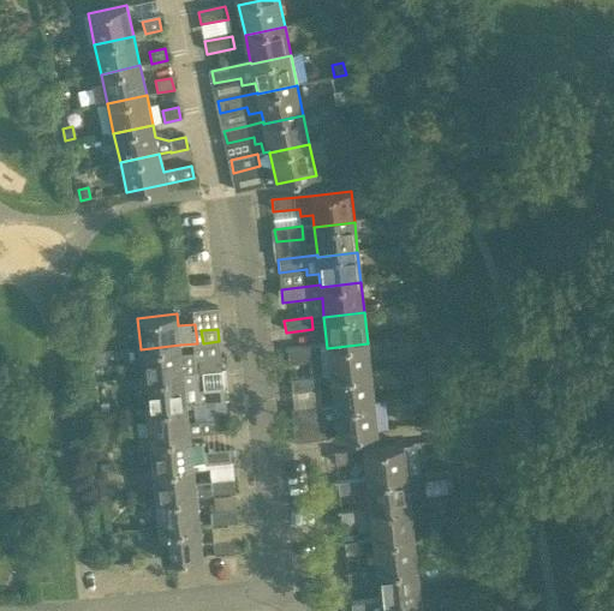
[(103,353),(102,342),(91,343),(93,354),(103,353)]
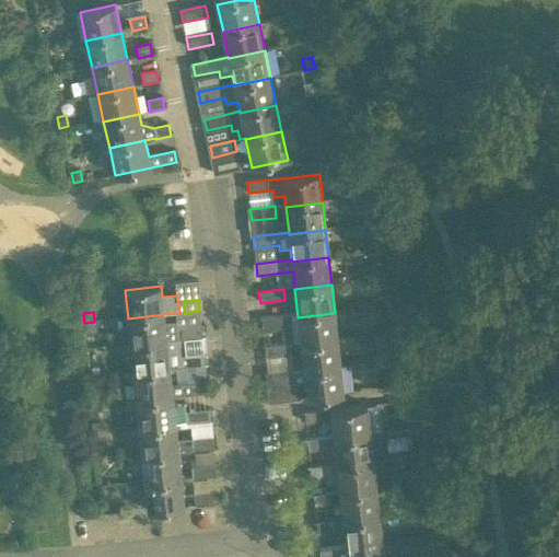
[(337,339),(335,313),(298,317),(301,344),(337,339)]
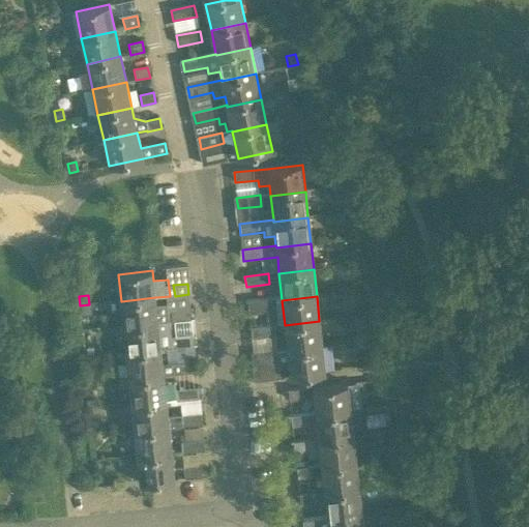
[(156,309),(155,297),(121,301),(124,327),(158,323),(158,324),(190,321),(189,310),(167,312),(166,308),(156,309)]
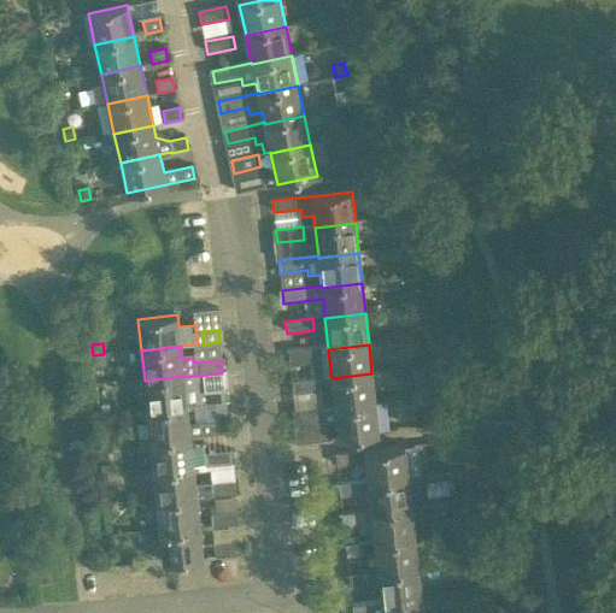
[(288,352),(289,364),(317,361),(316,348),(288,352)]
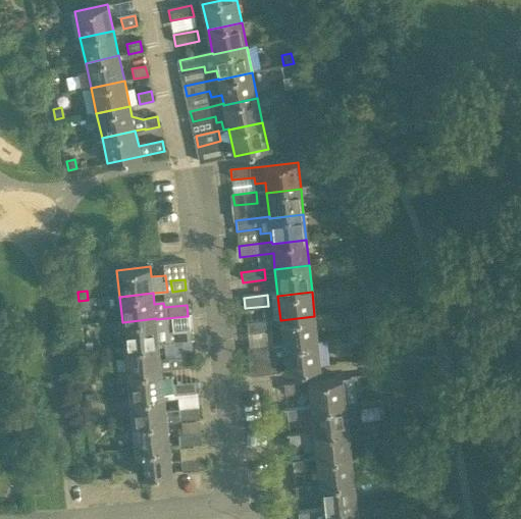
[(89,302),(79,302),(79,311),(89,311),(89,302)]
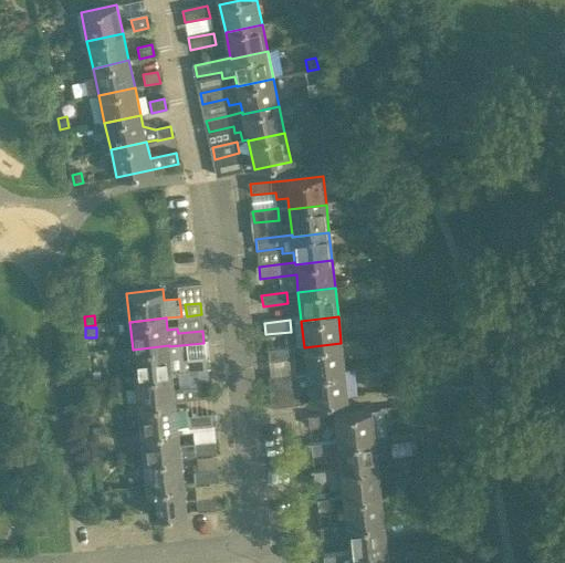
[(304,347),(306,374),(306,375),(344,372),(341,343),(304,347)]
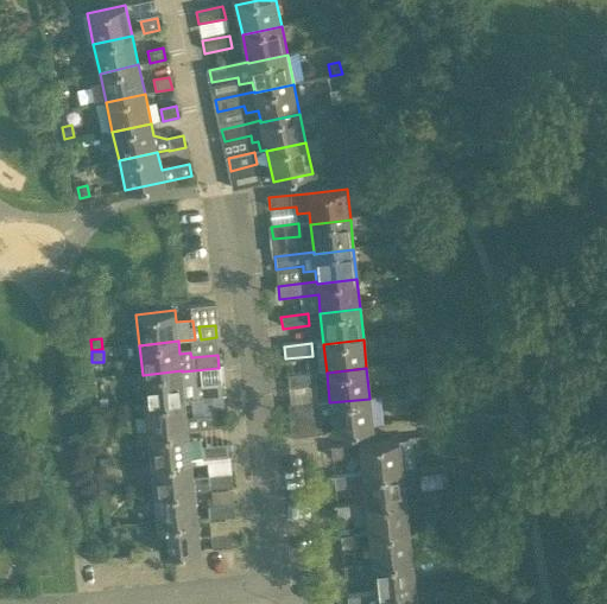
[(143,375),(145,405),(185,401),(222,398),(221,385),(196,387),(195,381),(183,382),(182,372),(182,370),(143,375)]
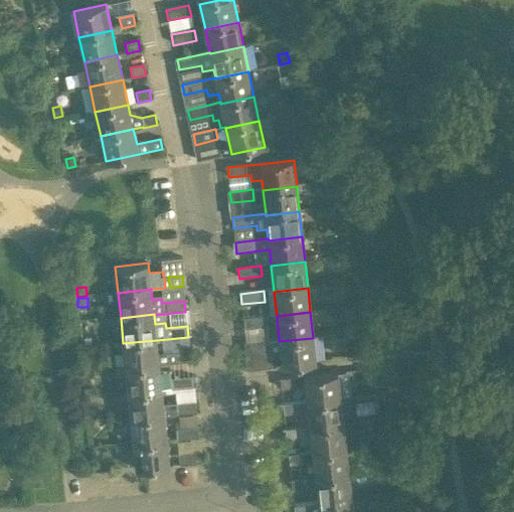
[(243,319),(244,329),(268,326),(267,316),(243,319)]
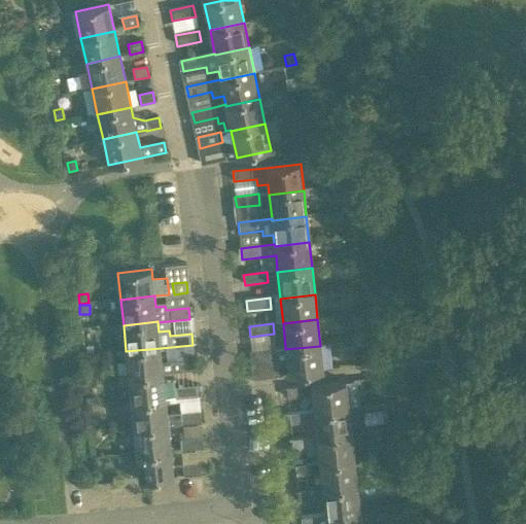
[(349,335),(350,343),(359,342),(358,334),(349,335)]
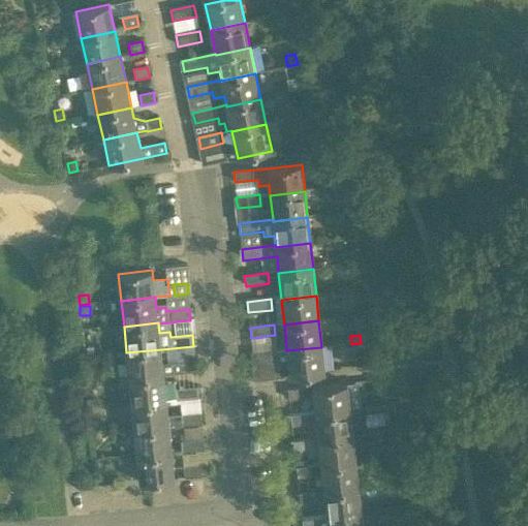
[(324,373),(321,347),(286,350),(286,349),(276,350),(253,353),(254,364),(277,362),(288,366),(289,377),(324,373)]
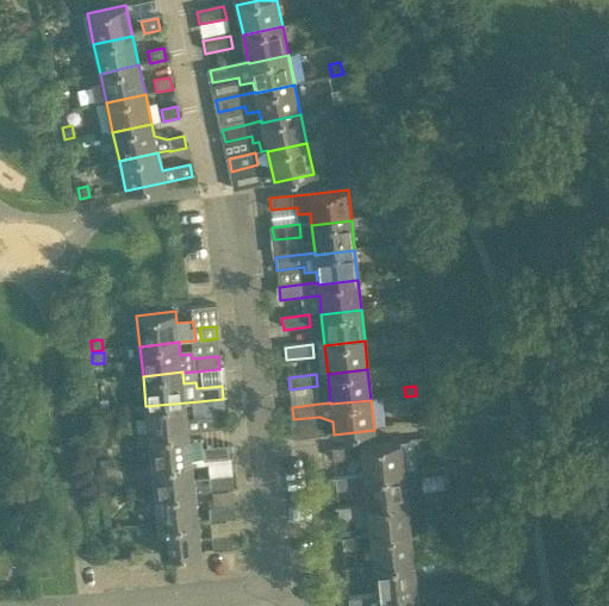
[(190,432),(186,403),(145,406),(149,437),(190,432)]
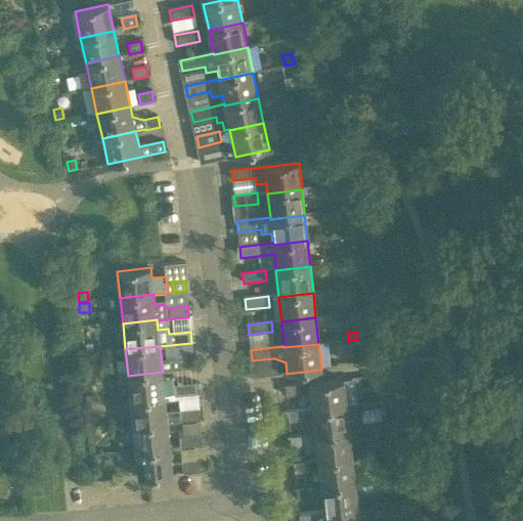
[(193,357),(170,360),(171,371),(194,368),(193,357)]
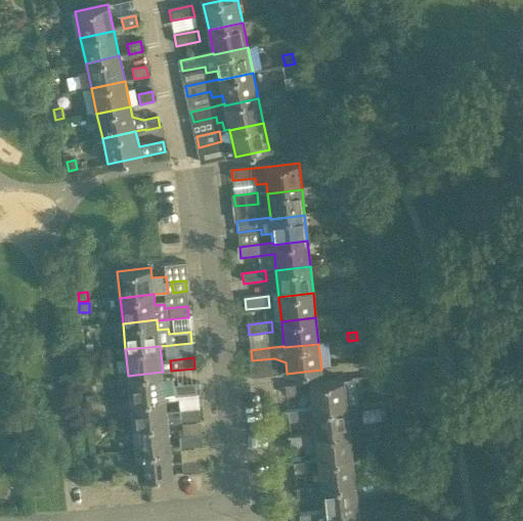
[(128,376),(131,402),(165,398),(165,397),(198,395),(195,384),(173,386),(173,381),(164,381),(163,372),(128,376)]
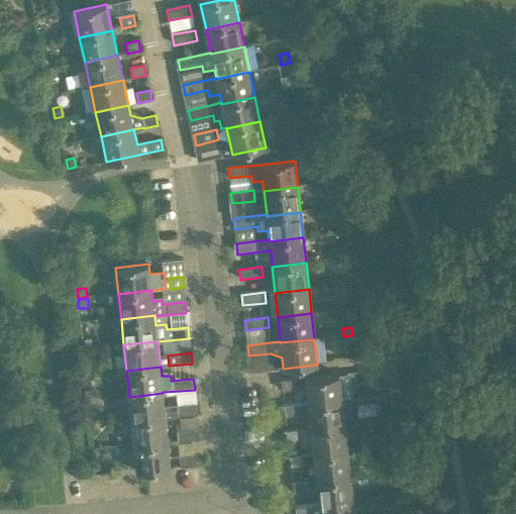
[(306,379),(309,404),(342,401),(340,375),(306,379)]
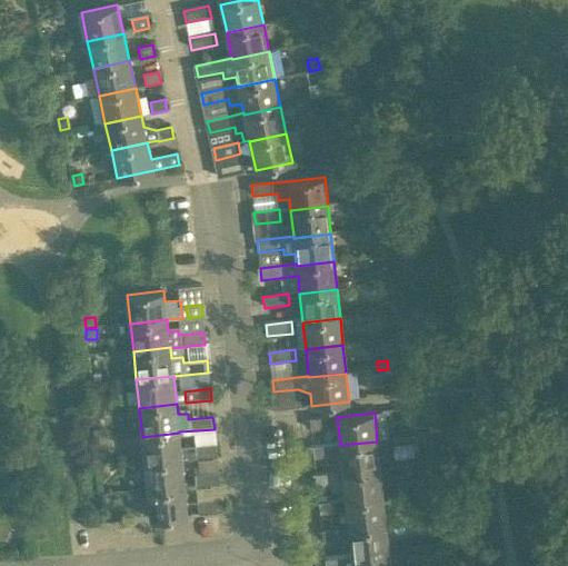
[(326,429),(325,418),(309,419),(310,432),(326,429)]
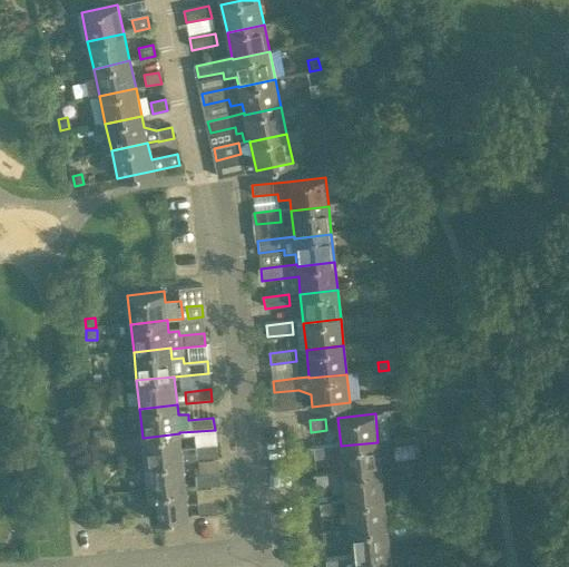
[(182,449),(179,433),(143,438),(146,465),(183,460),(196,459),(195,448),(182,449)]
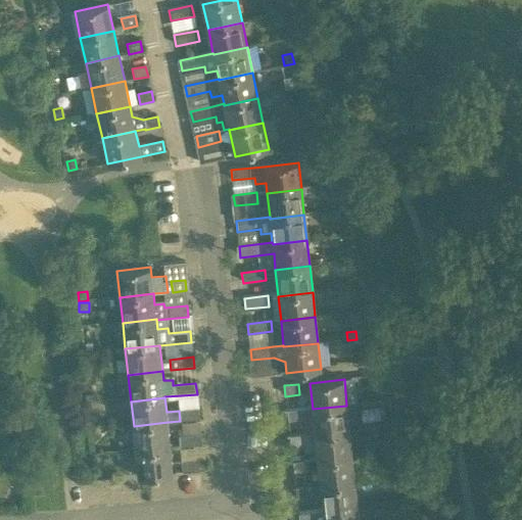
[(349,430),(346,406),(313,409),(315,434),(349,430)]
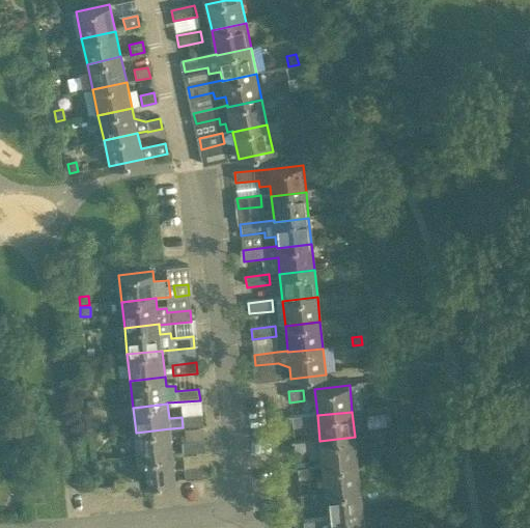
[(188,416),(189,427),(202,426),(201,415),(188,416)]
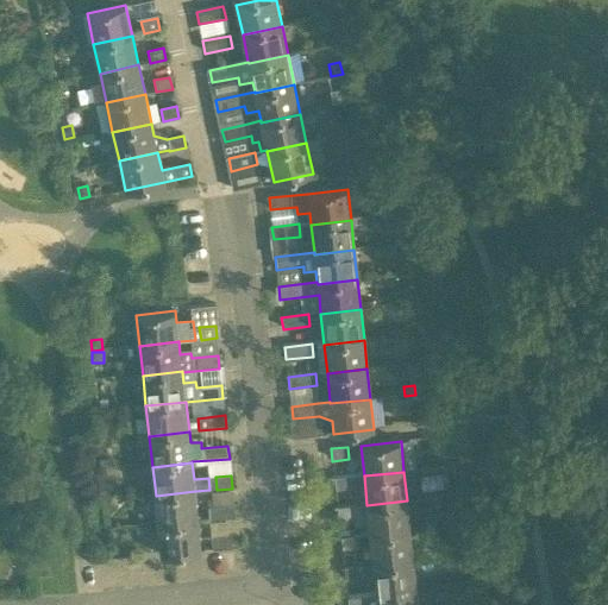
[(334,478),(336,491),(352,489),(351,477),(334,478)]
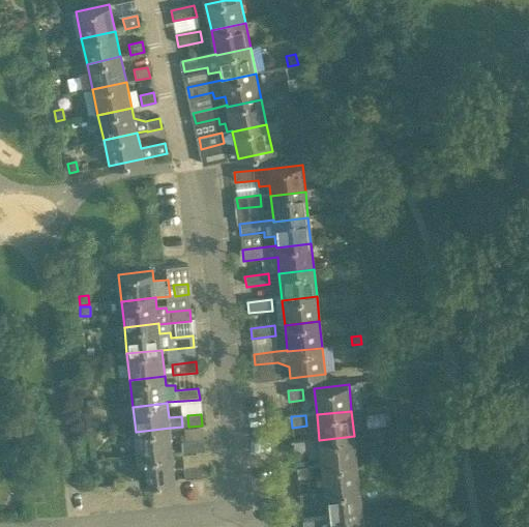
[(87,435),(90,435),(98,434),(98,422),(89,422),(86,422),(87,435)]
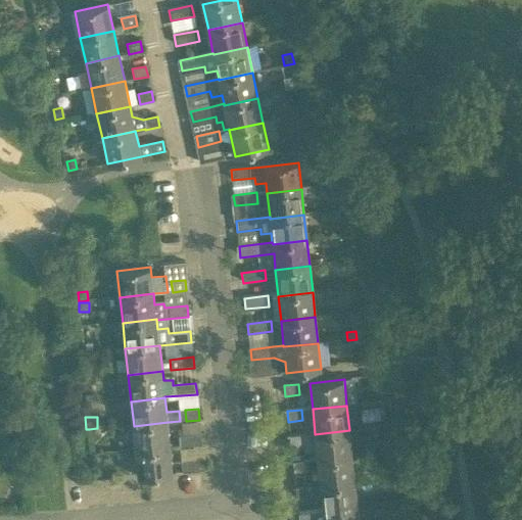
[(134,426),(136,452),(171,448),(168,422),(134,426)]
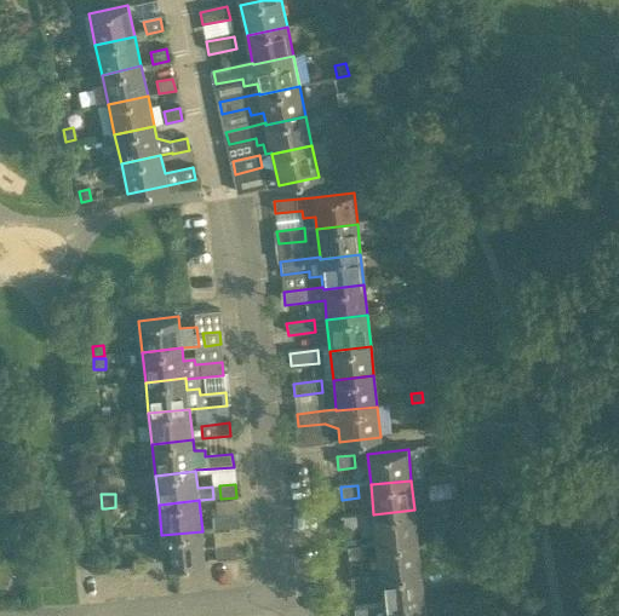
[(376,533),(377,546),(418,541),(414,510),(373,514),(344,517),(345,530),(361,529),(362,534),(376,533)]
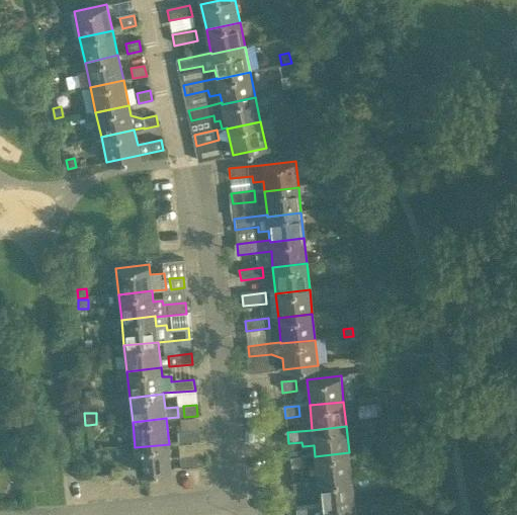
[(176,432),(178,443),(200,440),(199,430),(176,432)]
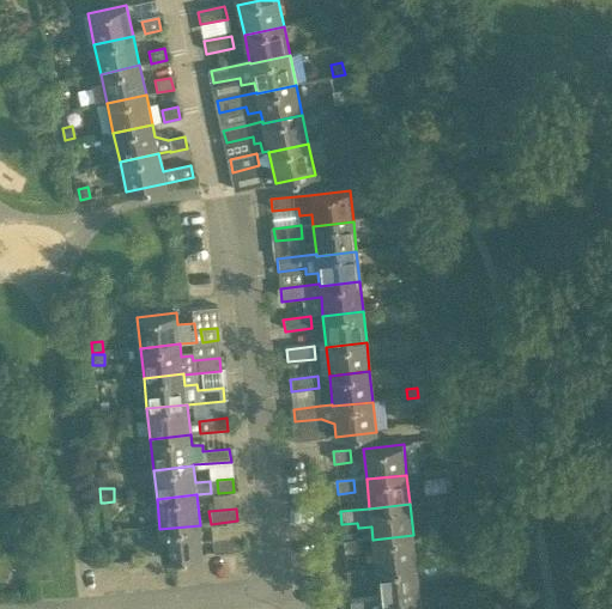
[(464,518),(459,518),(453,519),(454,531),(460,531),(465,530),(464,518)]
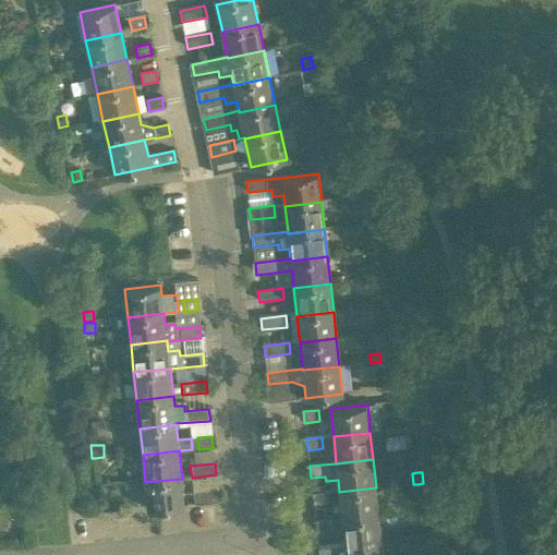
[(185,505),(182,479),(145,482),(148,509),(185,505)]
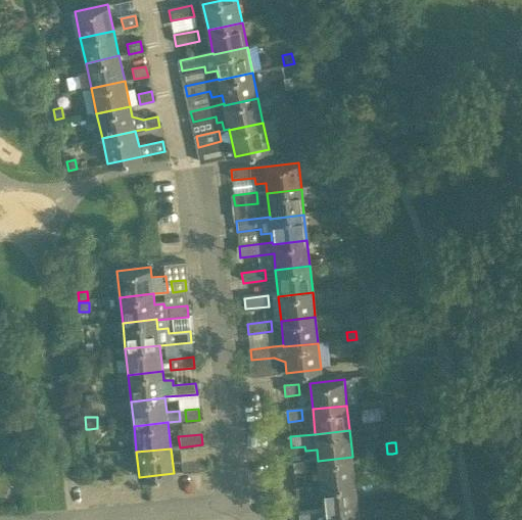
[(356,482),(352,457),(318,461),(321,486),(356,482)]
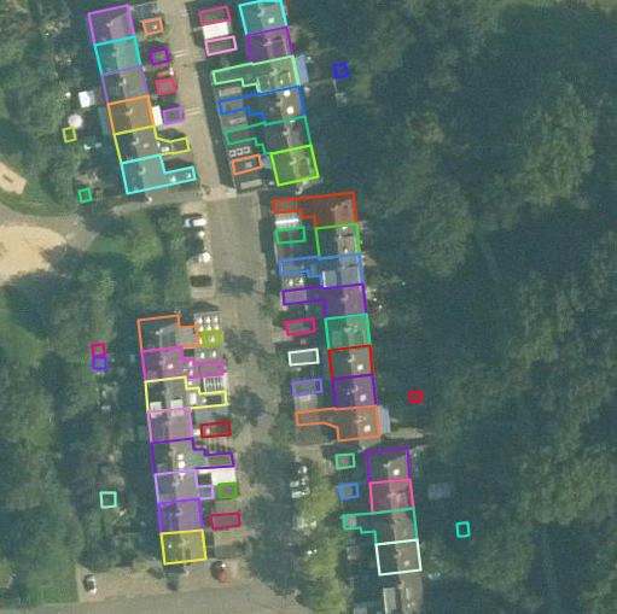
[(214,545),(215,559),(243,556),(242,543),(214,545)]
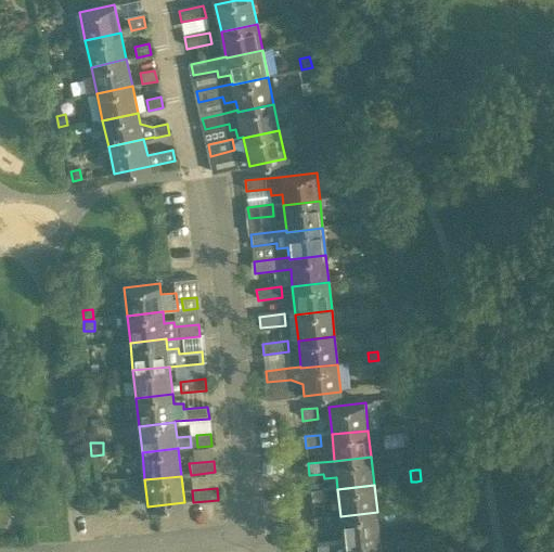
[(310,491),(311,503),(326,501),(325,489),(310,491)]
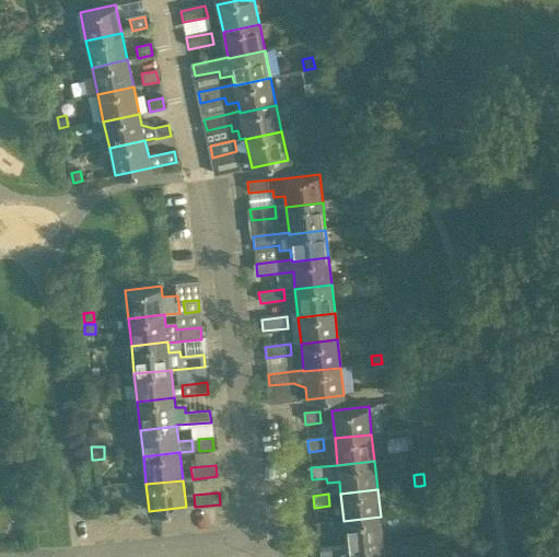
[(347,547),(347,548),(384,544),(381,517),(344,521),(347,547)]
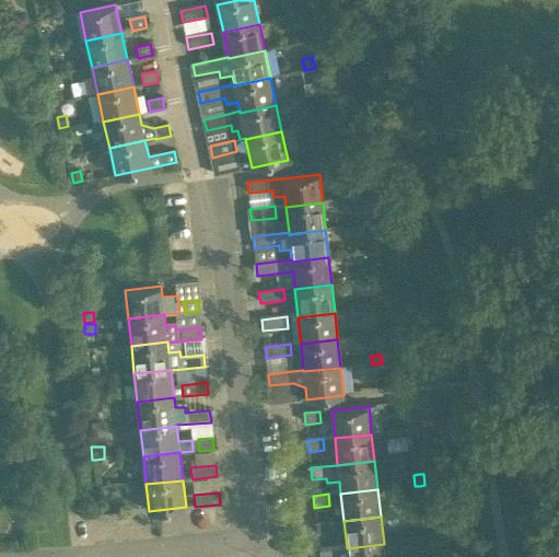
[(385,556),(384,544),(347,548),(347,547),(319,550),(319,556),(385,556)]
